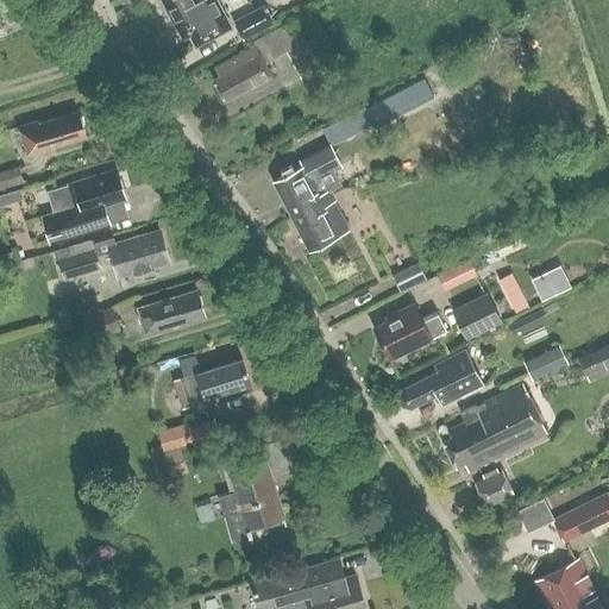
[(161,0),(182,39),(189,36),(195,46),(231,27),(215,0),(161,0)]
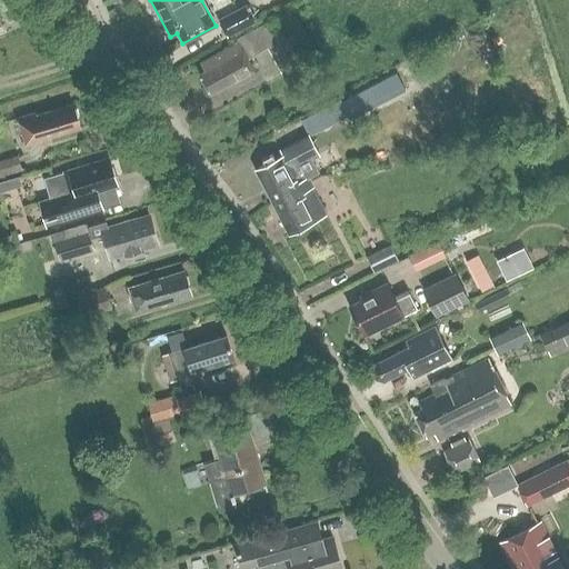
[(255,21),(246,5),(219,19),(228,36),(255,21)]
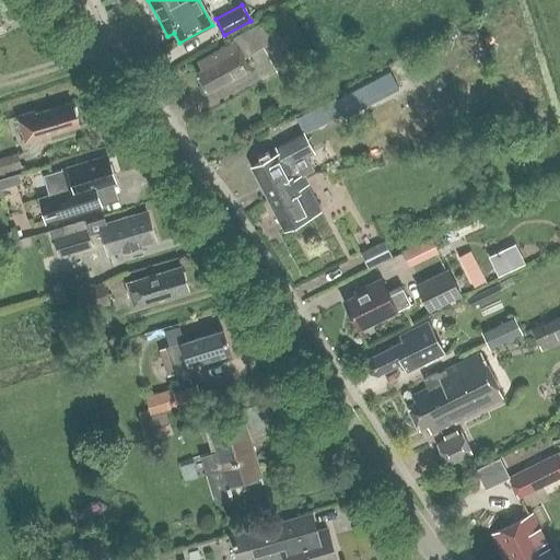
[(268,20),(232,39),(233,43),(197,62),(201,71),(196,74),(206,93),(232,78),(234,81),(235,83),(252,74),(243,59),(249,55),(279,38),(268,20)]
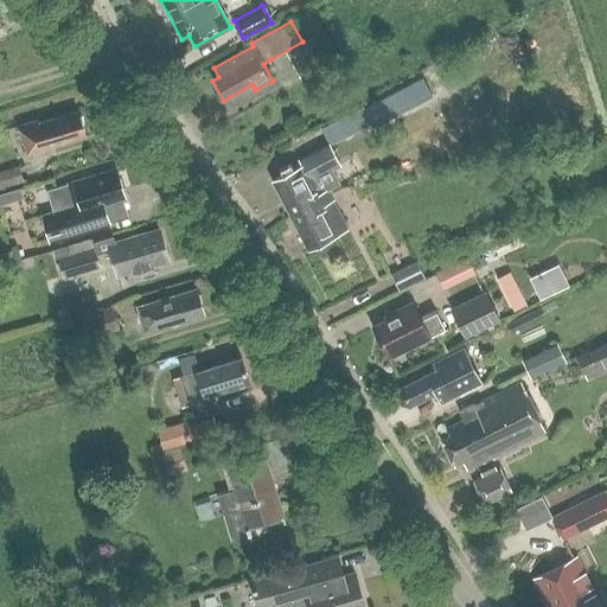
[(320,51),(293,66),(301,81),(328,66),(320,51)]
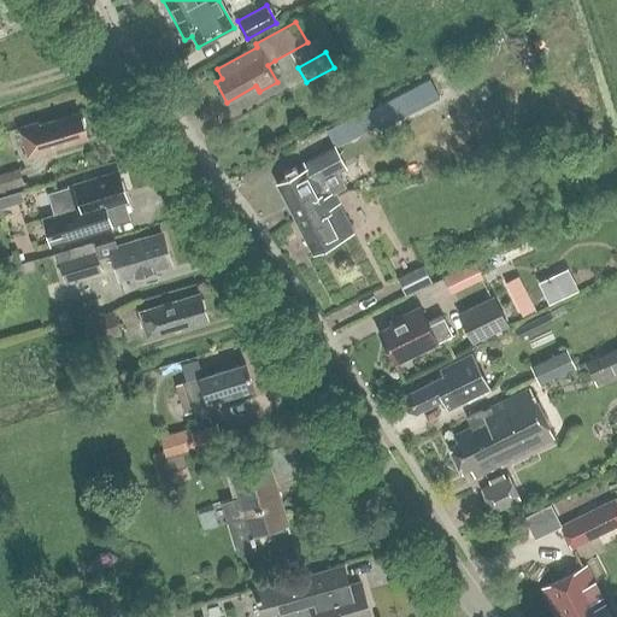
[(370,111),(380,130),(440,98),(430,80),(370,111)]
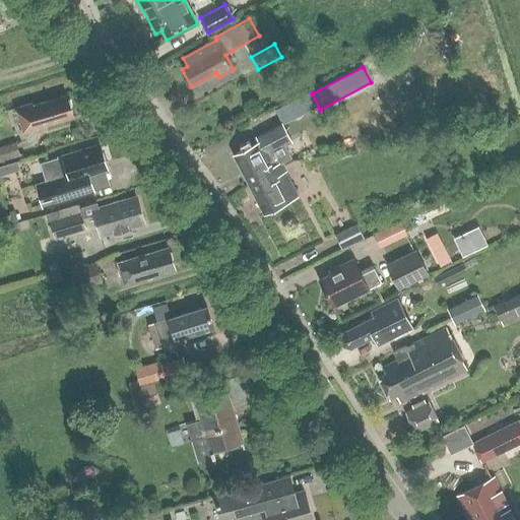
[(72,117),(70,109),(71,106),(70,100),(67,99),(66,95),(33,106),(31,104),(15,108),(22,132),(72,117)]
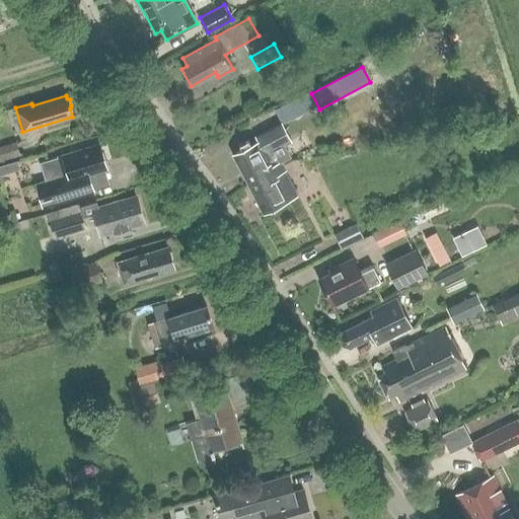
[(283,124),(300,115),(293,100),(276,110),(283,124)]
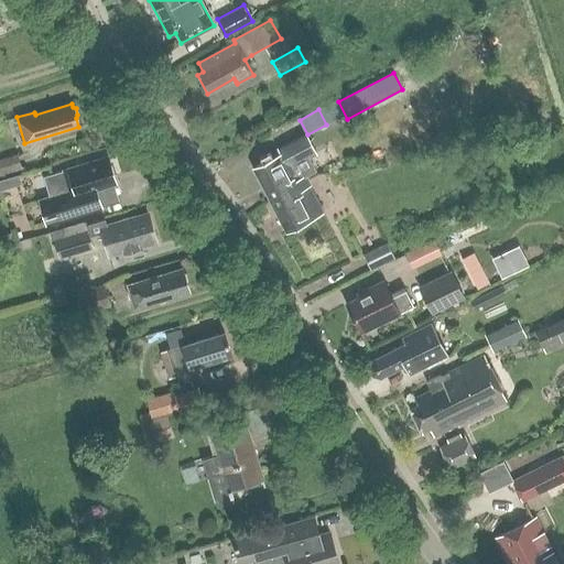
[(252,169),(269,201),(306,181),(304,176),(315,171),(307,158),(315,154),(305,134),(278,149),(280,154),(252,169)]
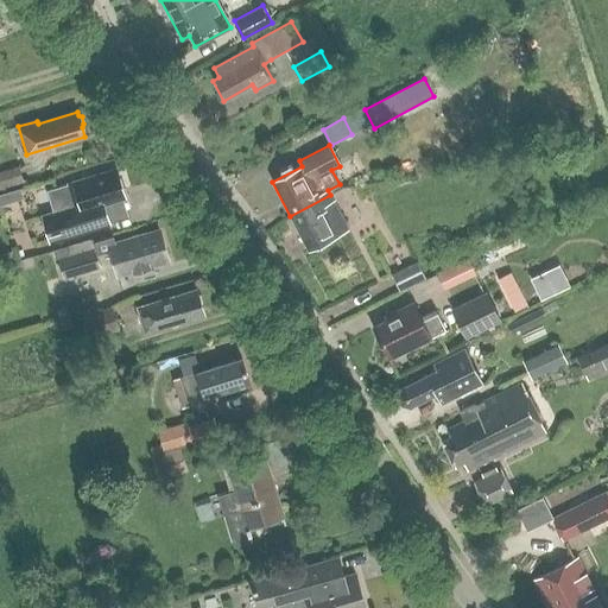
[(0,188),(23,182),(18,168),(0,172),(0,188)]
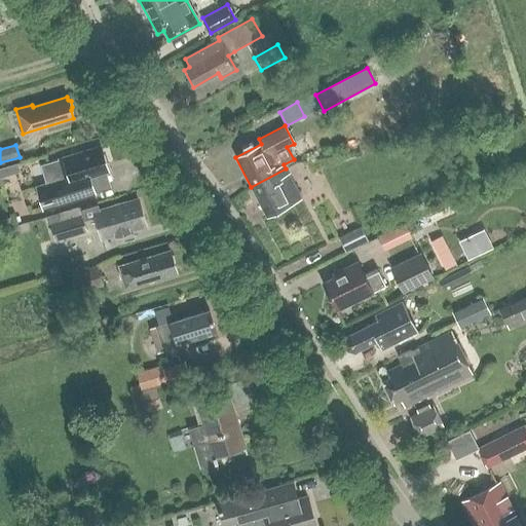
[(60,158),(46,162),(39,164),(45,184),(35,187),(42,210),(95,194),(89,176),(108,171),(101,147),(60,159),(60,158)]
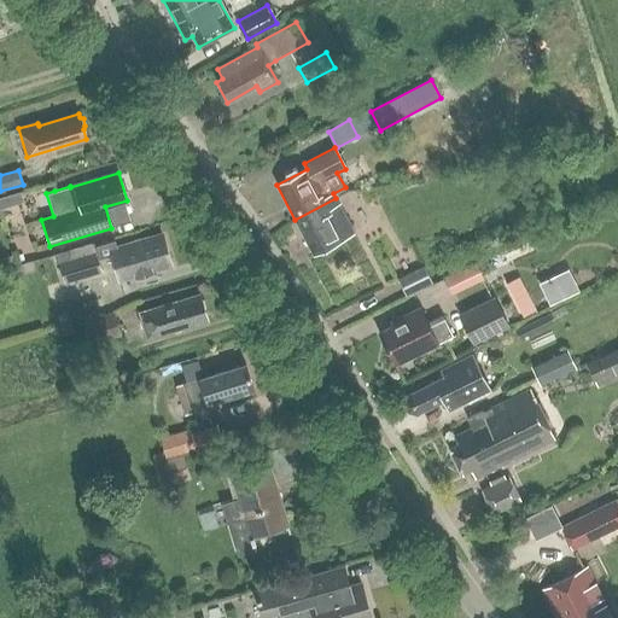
[(339,204),(336,198),(295,220),(313,255),(354,233),(338,204),(339,204)]
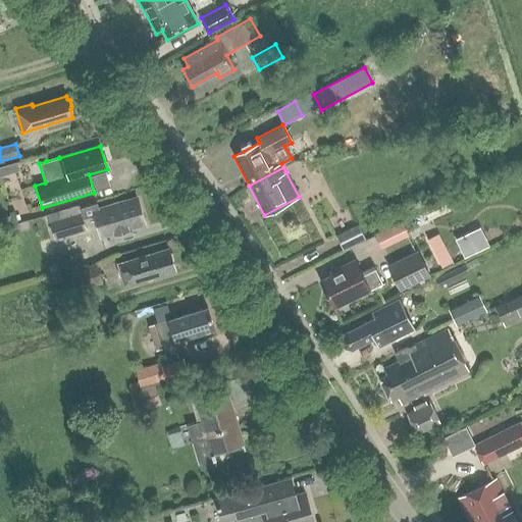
[(97,205),(80,210),(79,206),(59,212),(47,216),(54,239),(86,229),(83,219),(95,216),(101,238),(114,233),(114,235),(128,230),(128,229),(138,226),(137,221),(143,219),(138,203),(126,206),(124,201),(98,209),(97,205)]
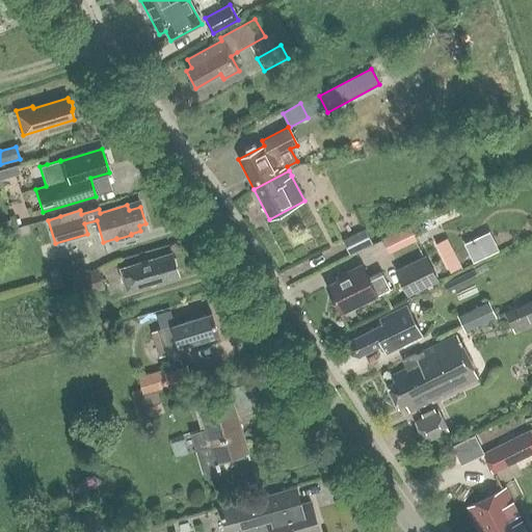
[(390,235),(396,251),(425,241),(419,223),(390,235)]
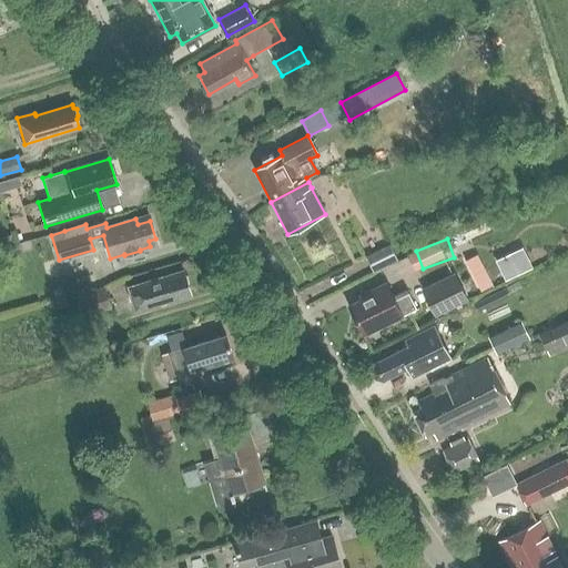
[(389,245),(366,256),(373,272),(396,261),(389,245)]
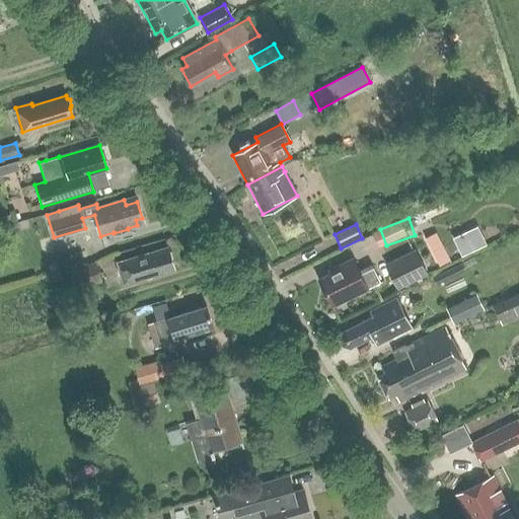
[(479,247),(474,238),(465,243),(461,234),(452,238),(460,256),(479,247)]
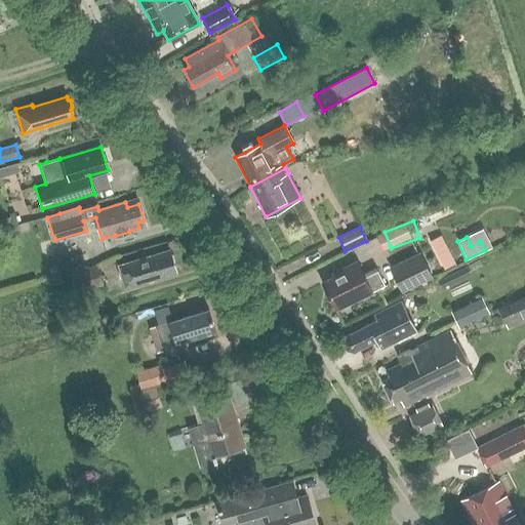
[(175,272),(169,250),(118,266),(125,287),(175,272)]
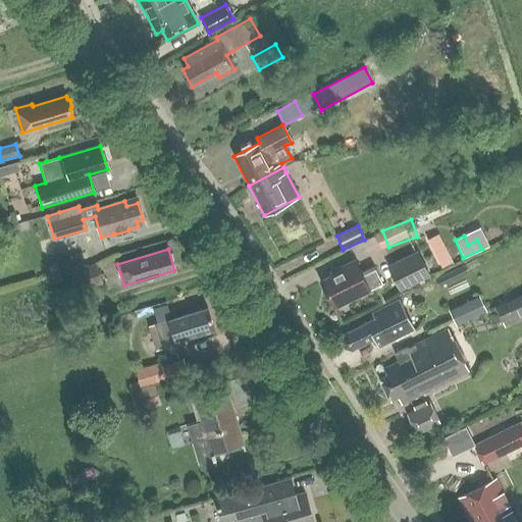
[(430,275),(418,250),(387,265),(400,291),(430,275)]
